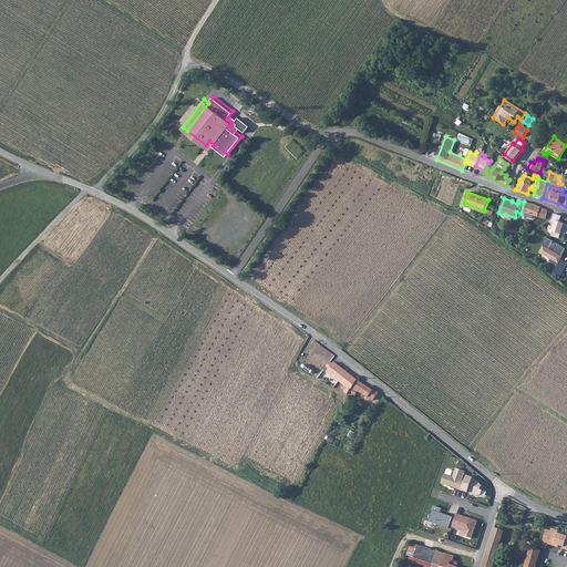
[(524,202),(521,214),(521,215),(524,216),(525,216),(526,213),(534,215),(538,216),(540,207),(532,204),(524,202)]
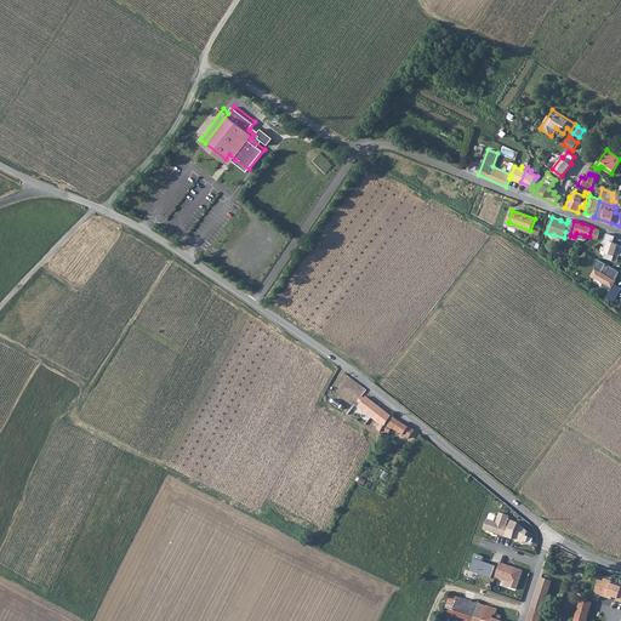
[(597,239),(600,229),(592,227),(590,237),(597,239)]
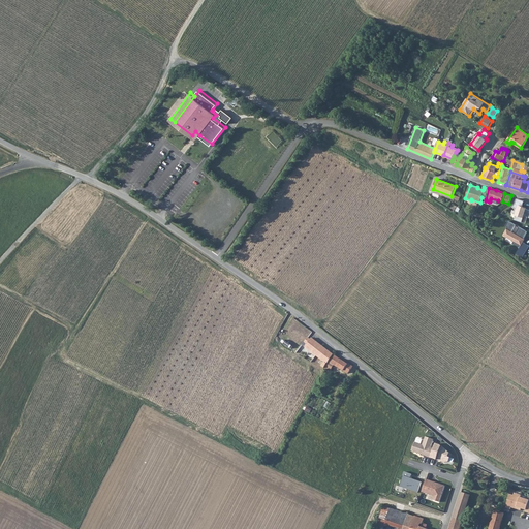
[(524,201),(517,198),(515,205),(514,206),(516,209),(515,213),(516,214),(515,219),(522,222),(524,216),(528,217),(528,209),(522,208),(524,201)]
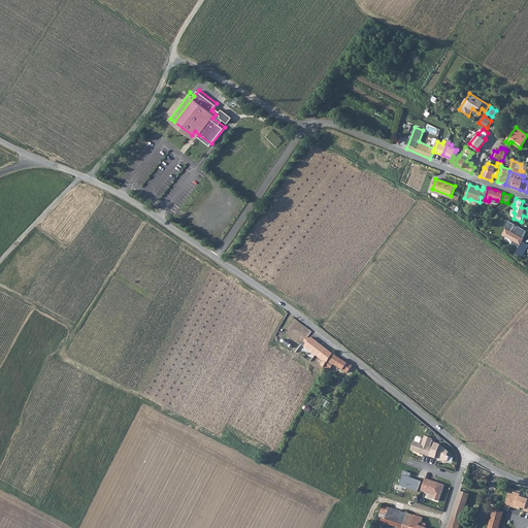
[(521,257),(527,245),(527,244),(521,240),(527,231),(519,227),(515,233),(512,231),(515,225),(507,221),(505,226),(507,227),(505,229),(506,230),(503,235),(514,240),(512,242),(519,246),(516,253),(521,257)]
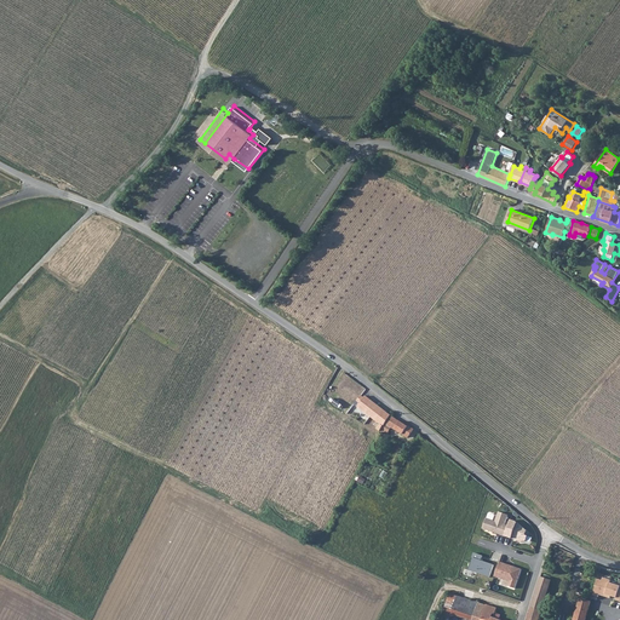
[(359,406),(356,409),(379,425),(375,430),(379,432),(380,431),(383,428),(388,420),(390,417),(365,399),(363,400),(360,397),(356,403),(359,406)]
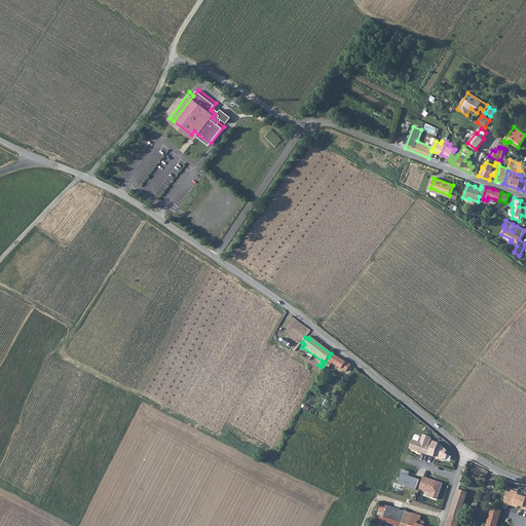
[(329,357),(325,363),(323,366),(327,368),(329,366),(330,363),(334,366),(333,366),(344,373),(348,367),(331,353),(329,357)]
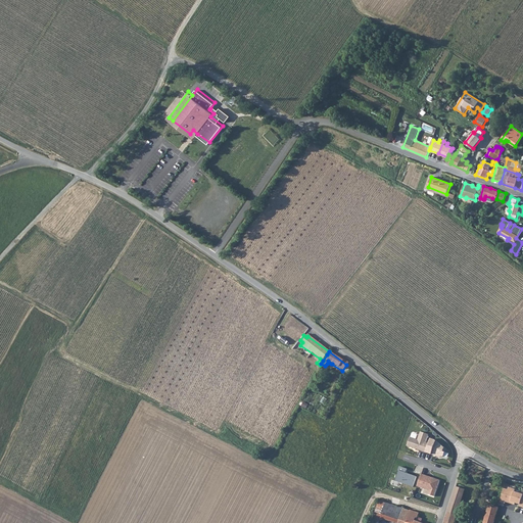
[(411,437),(408,446),(427,453),(429,444),(426,442),(429,434),(421,432),(418,440),(411,437)]
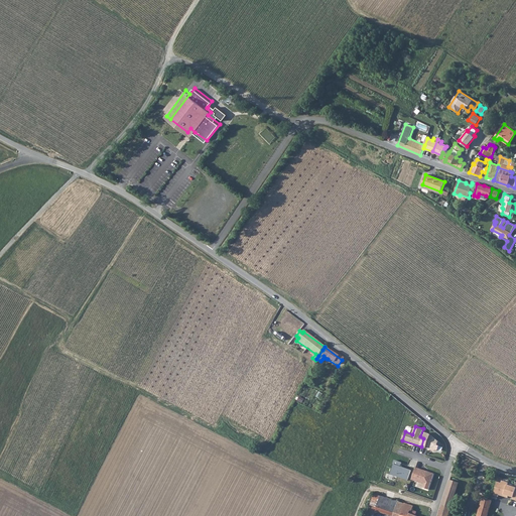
[(425,433),(423,438),(421,446),(433,450),(438,450),(439,446),(437,445),(439,441),(430,434),(425,433)]
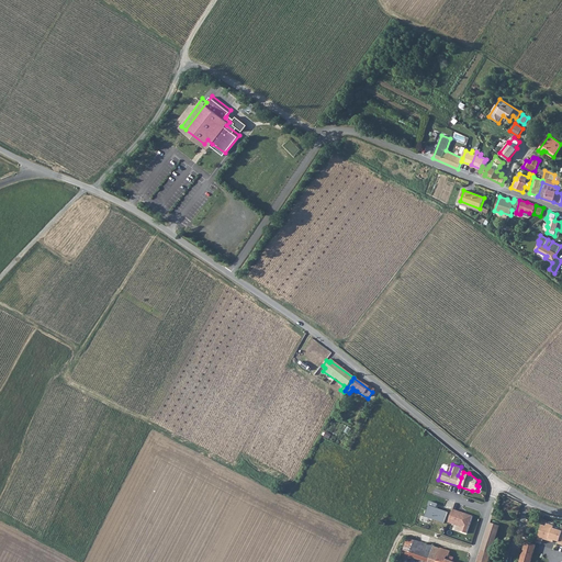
[(444,524),(448,513),(436,508),(438,504),(429,502),(428,506),(429,506),(426,517),(444,524)]
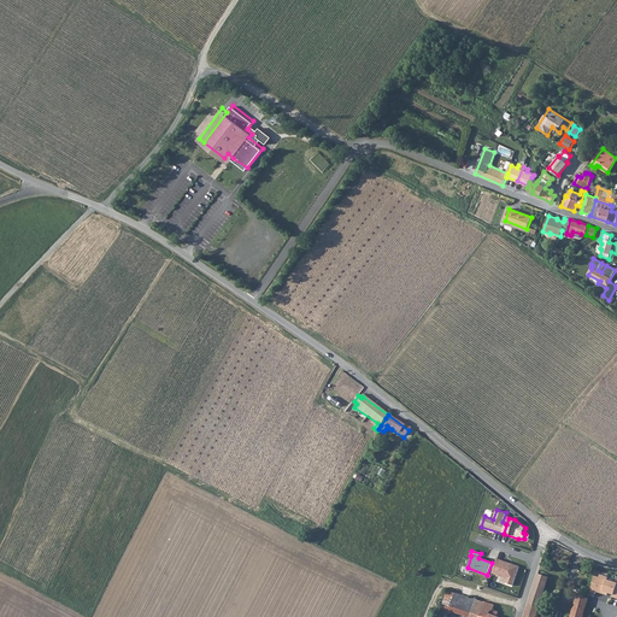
[(519,566),(498,559),(493,574),(507,580),(506,583),(512,586),(519,566)]
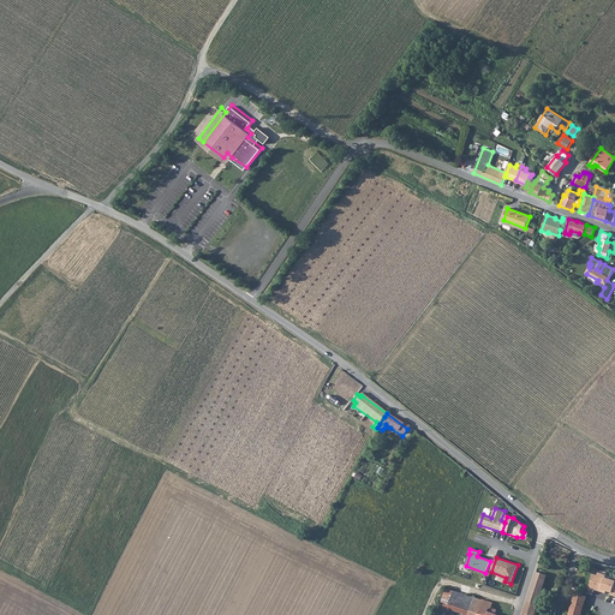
[(605,578),(607,575),(598,573),(598,575),(593,574),(589,590),(595,592),(595,590),(601,592),(602,590),(605,578)]
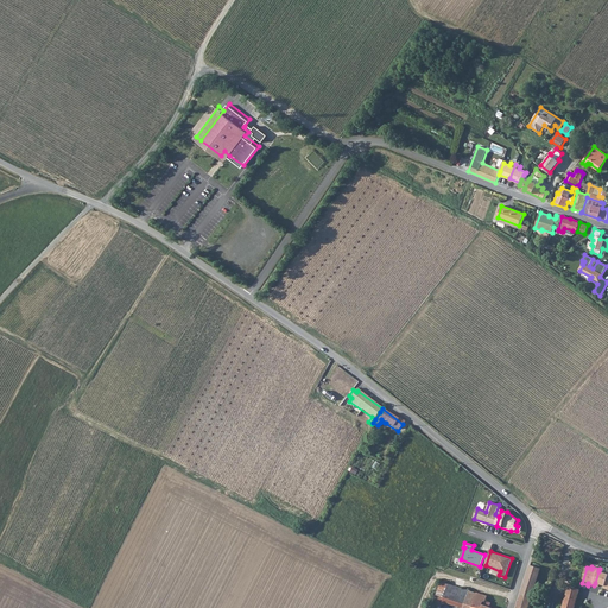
[(605,587),(607,575),(607,574),(599,571),(595,583),(605,587)]
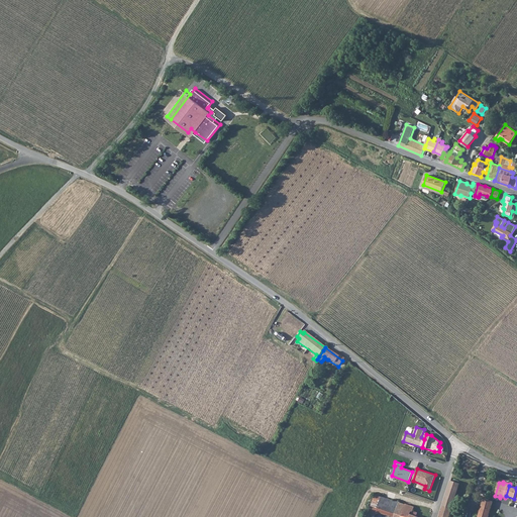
[(391,516),(394,516),(399,503),(375,495),(367,516),(375,516),(376,514),(379,513),(391,516)]
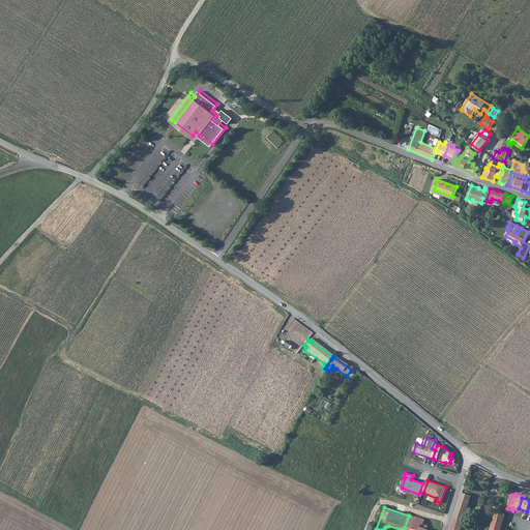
[(494,520),(503,523),(505,514),(496,512),(494,520)]
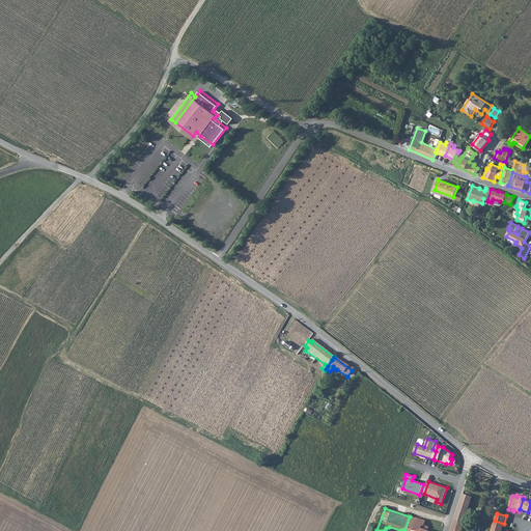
[(428,530),(427,530),(428,527),(424,525),(425,521),(417,518),(416,519),(410,516),(404,530),(428,530)]
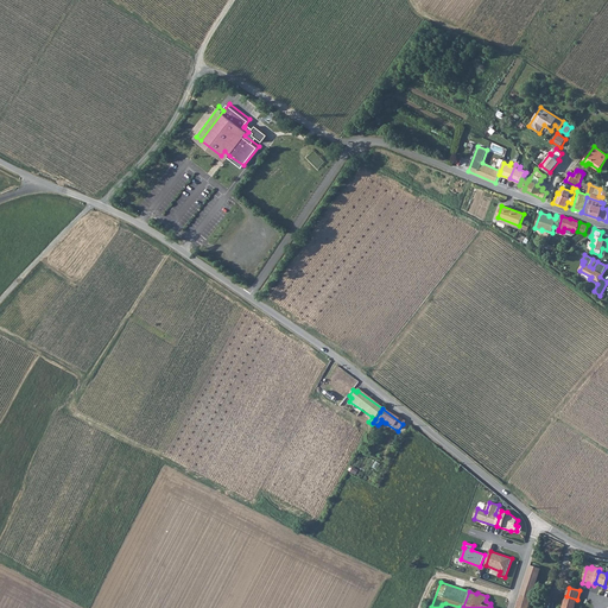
[(527,607),(531,599),(521,595),(517,607),(527,607)]
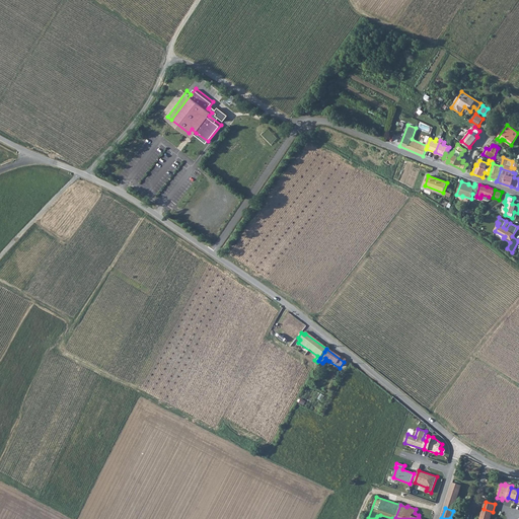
[(479,518),(490,518),(493,512),(484,509),(479,518)]
